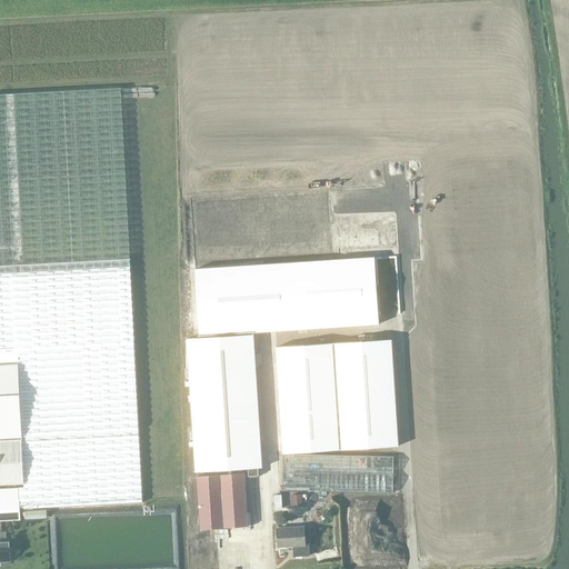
[(123,88),(0,93),(0,381),(17,381),(20,440),(22,485),(23,488),(19,488),(21,510),(143,503),(132,260),(123,88)]
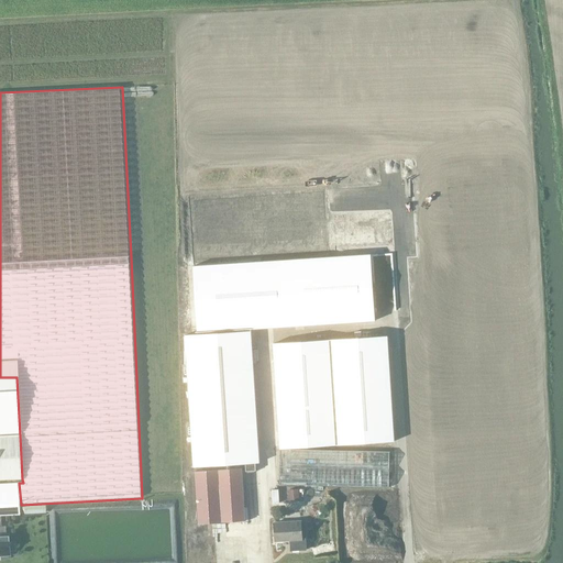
[(192,217),(196,264),(324,254),(320,206),(192,217)]
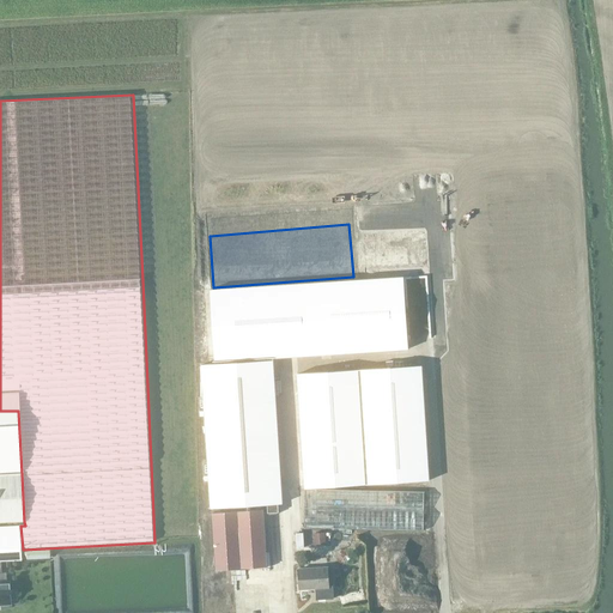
[(404,279),(211,295),(217,365),(271,360),(410,350),(404,279)]
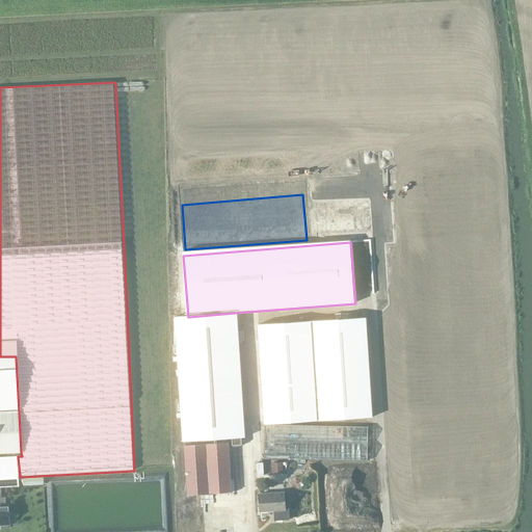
[(241,437),(245,437),(235,313),(188,317),(171,318),(182,443),(232,439),(232,446),(241,445),(241,437)]
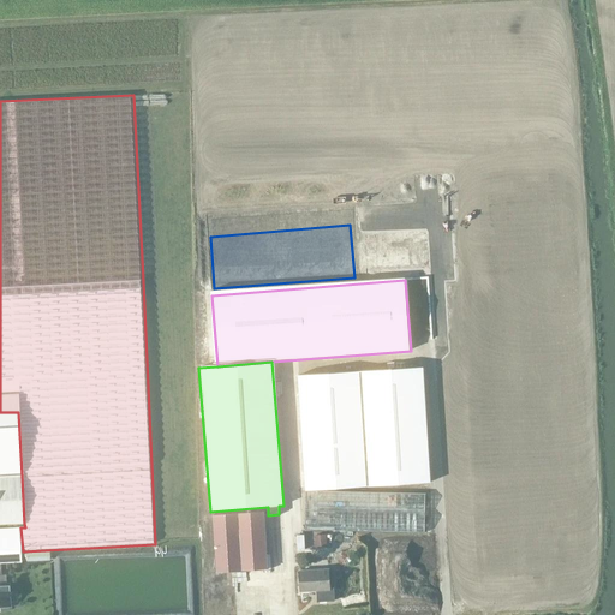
[(423,368),(298,375),(305,490),(430,482),(423,368)]
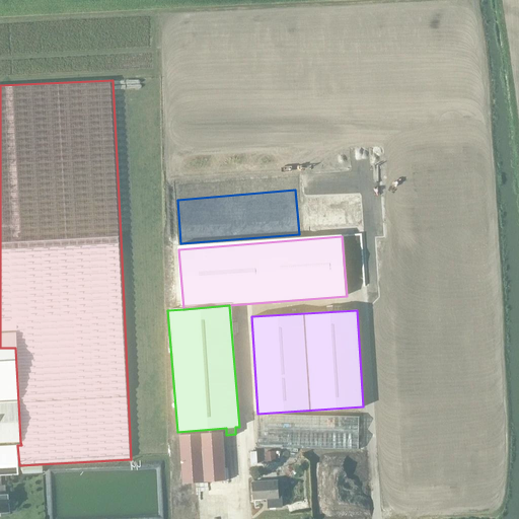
[(15,348),(0,348),(0,401),(18,401),(15,348)]
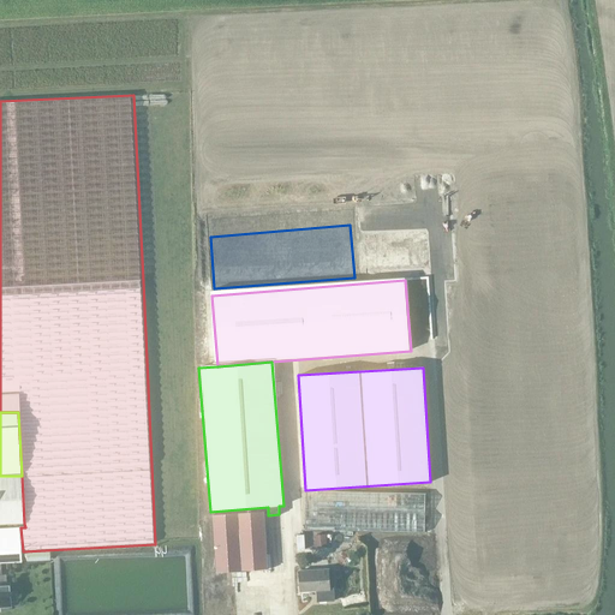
[(22,476),(0,476),(0,524),(24,524),(22,476)]
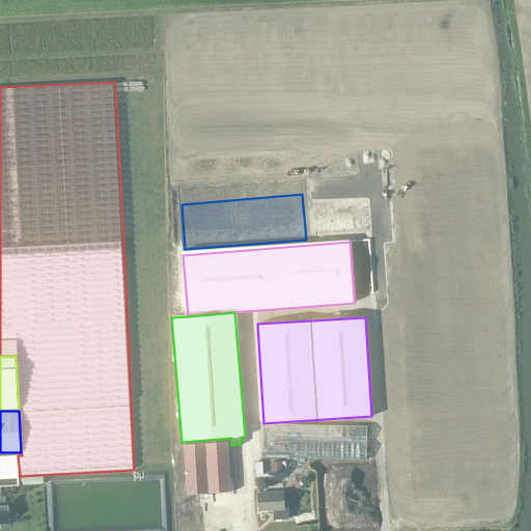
[(263,424),(263,457),(366,459),(367,426),(263,424)]
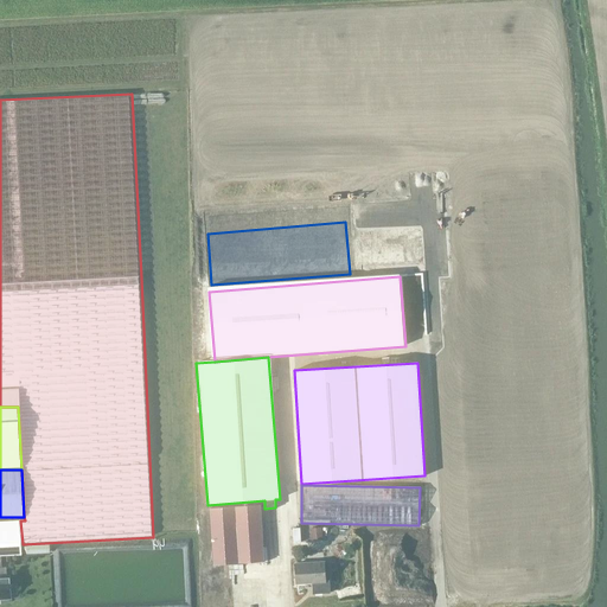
[(260,505),(210,508),(213,566),(263,562),(260,505)]
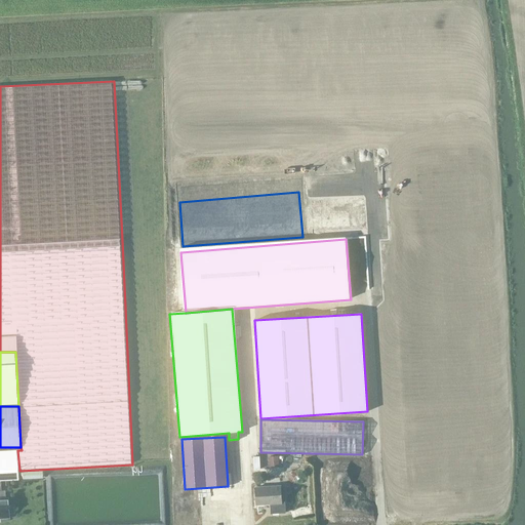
[(0,481),(19,480),(19,471),(17,450),(0,451),(0,481)]
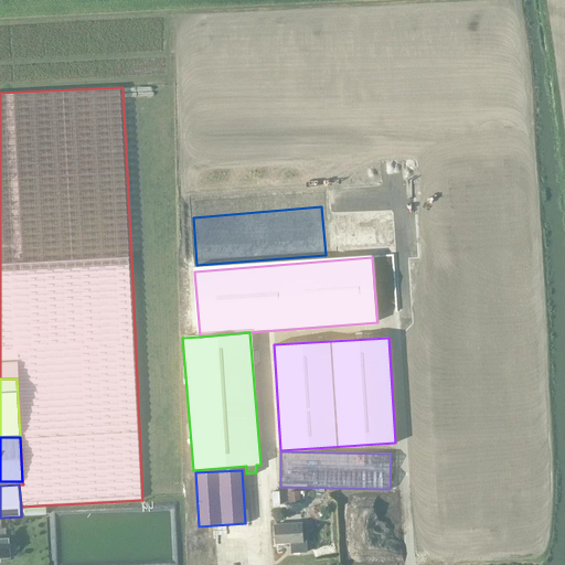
[(299,491),(288,492),(289,503),(300,502),(299,491)]
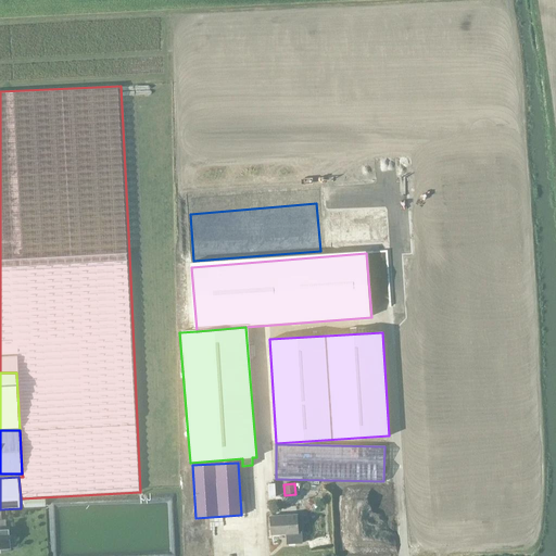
[(298,515),(270,517),(272,534),(287,533),(287,544),(302,543),(302,532),(299,532),(298,530),(298,529),(298,515)]
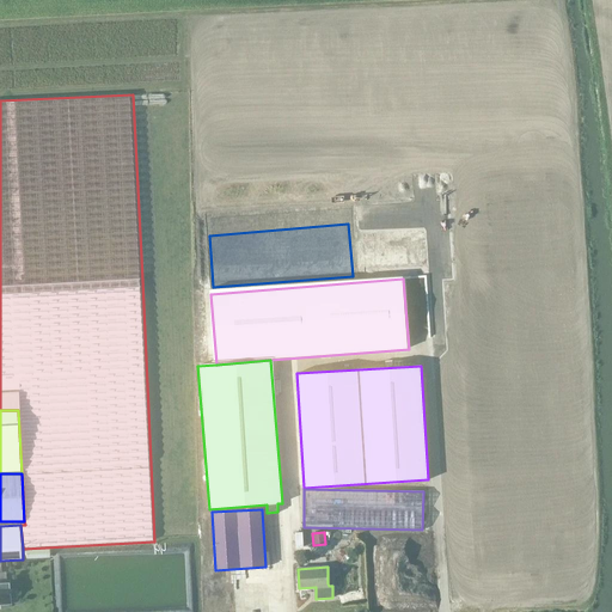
[(0,607),(12,607),(11,581),(7,581),(6,573),(0,573),(0,607)]
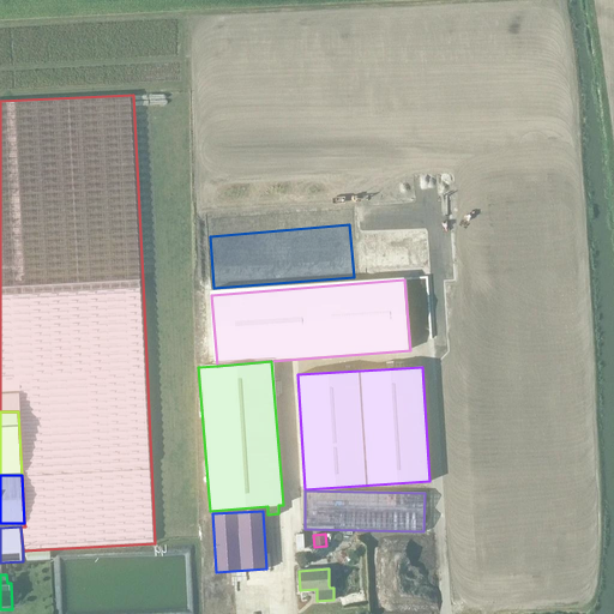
[(246,593),(252,585),(244,578),(238,585),(246,593)]
